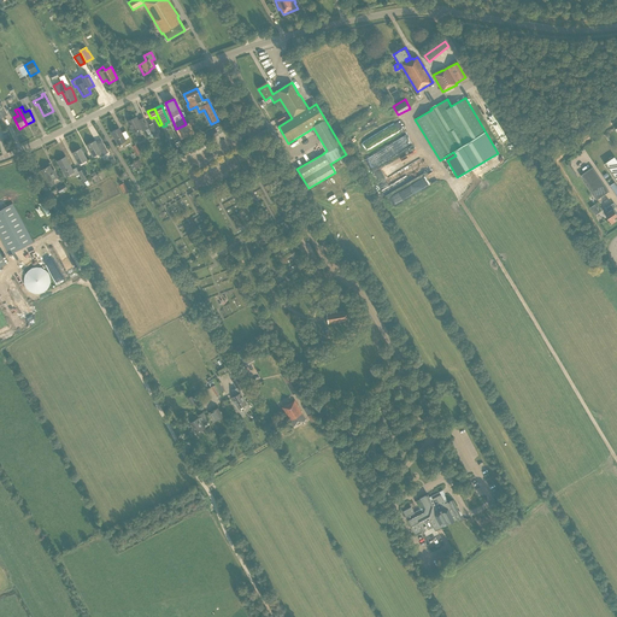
[(144,128),(145,130),(147,131),(148,135),(151,134),(146,123),(144,125),(141,119),(137,121),(136,117),(128,121),(133,133),(144,128)]
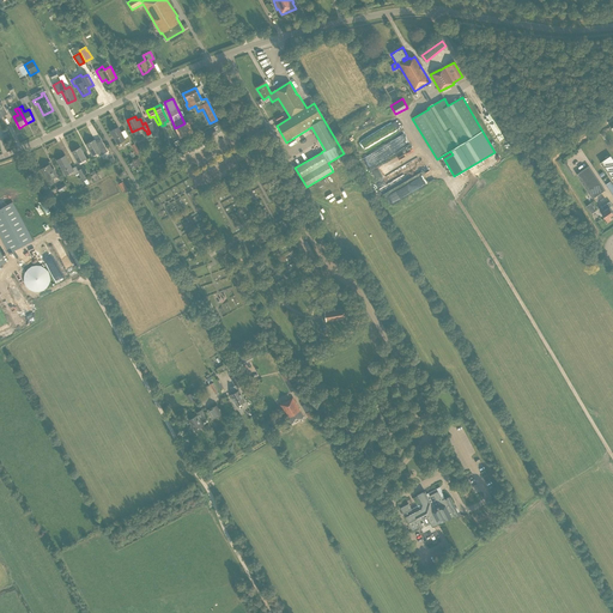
[(175,128),(181,139),(194,133),(189,122),(184,123),(175,128)]
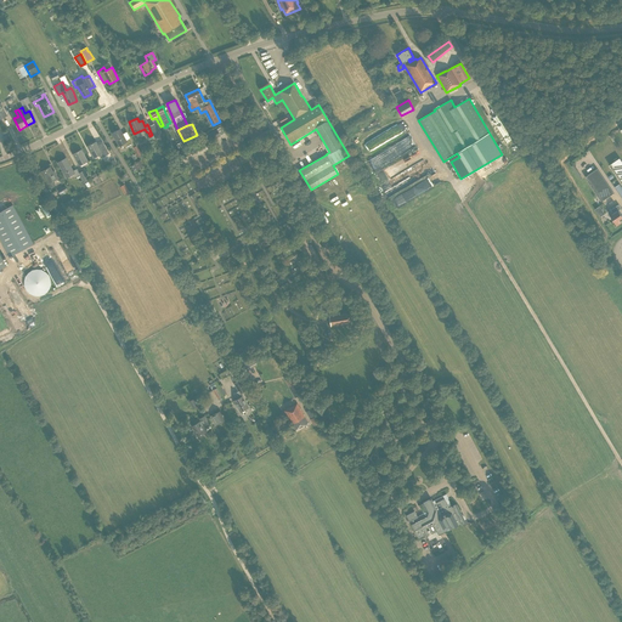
[(218,129),(207,135),(210,142),(221,136),(218,129)]
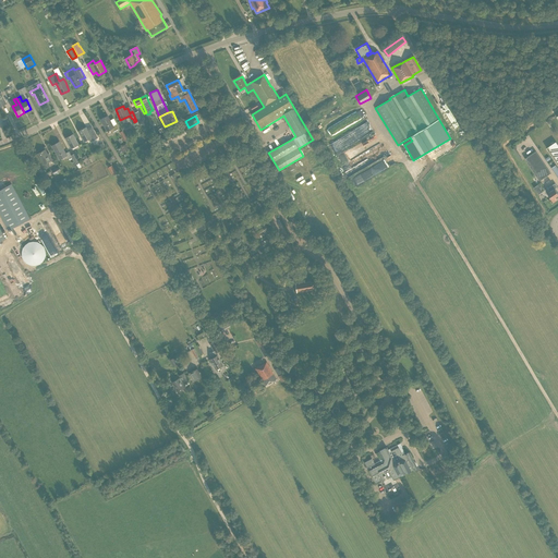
[(113,126),(108,117),(101,120),(107,131),(111,129),(113,134),(121,130),(118,124),(113,126)]
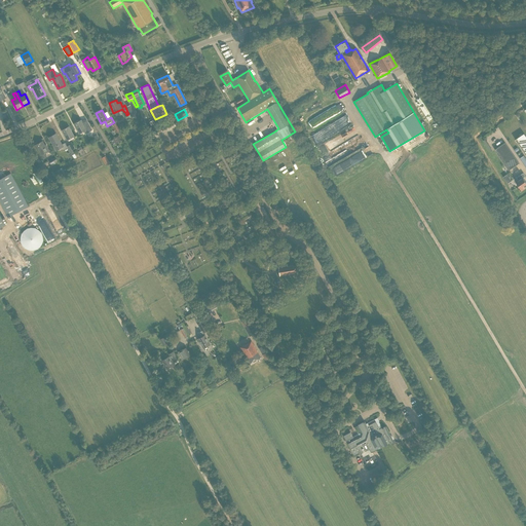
[(79,134),(84,130),(86,134),(92,129),(87,120),(82,123),(81,120),(74,124),(79,134)]
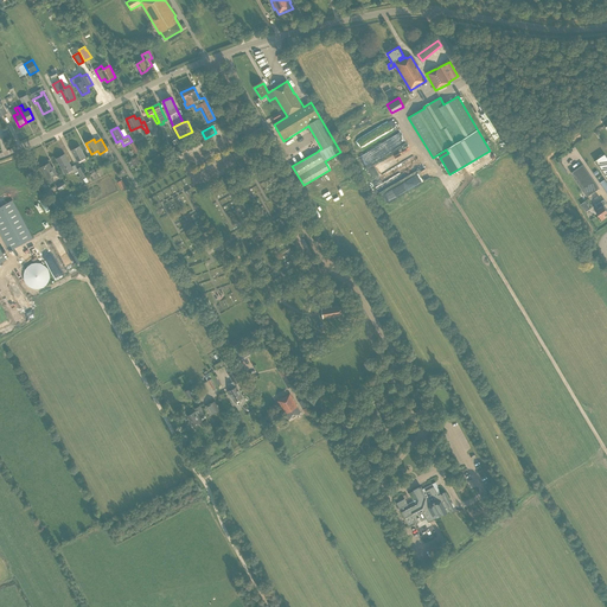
[(77,161),(85,157),(80,147),(71,151),(77,161)]
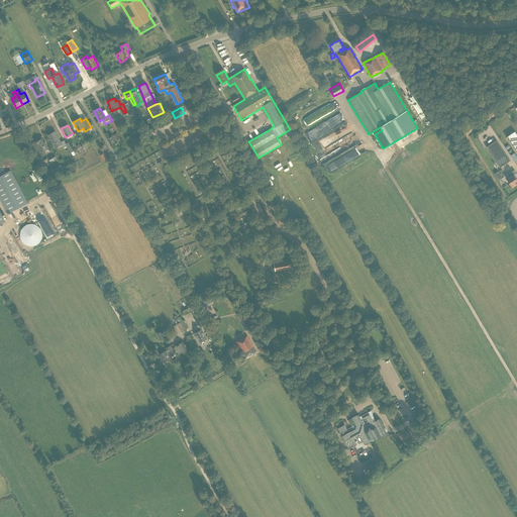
[(64,147),(66,146),(63,140),(61,142),(55,131),(48,135),(56,148),(62,144),(64,147)]
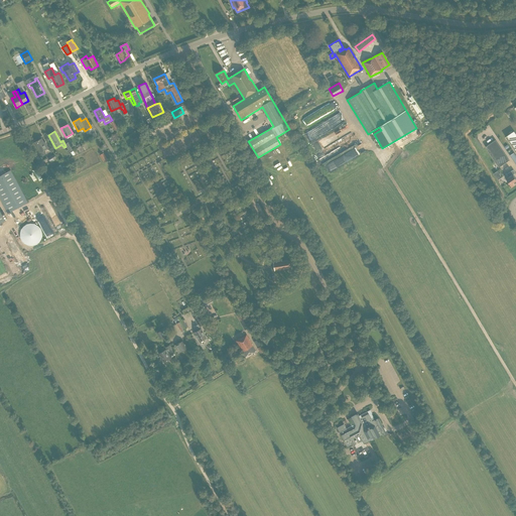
[(506,137),(515,152),(515,134),(514,131),(506,137)]
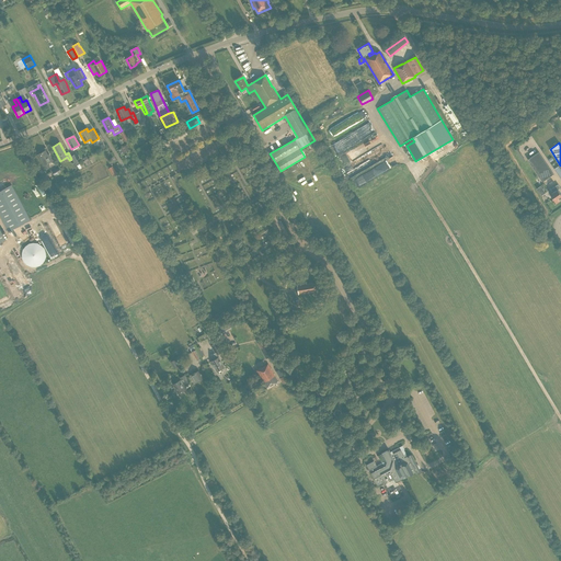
[(121,155),(129,150),(127,145),(118,150),(121,155)]
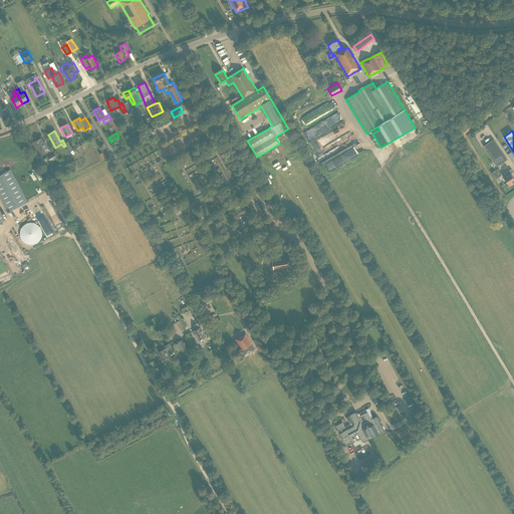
[(43,150),(48,147),(47,145),(46,146),(42,138),(35,142),(40,152),(41,151),(42,154),(45,153),(43,150)]
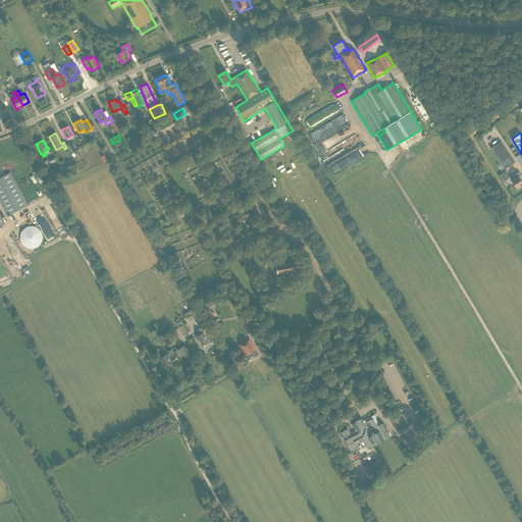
[(506,169),(516,162),(502,142),(491,149),(506,169)]
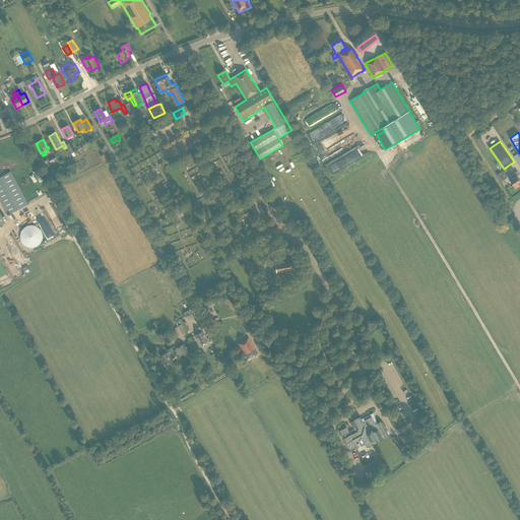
[(61,166),(54,170),(58,176),(65,172),(61,166)]
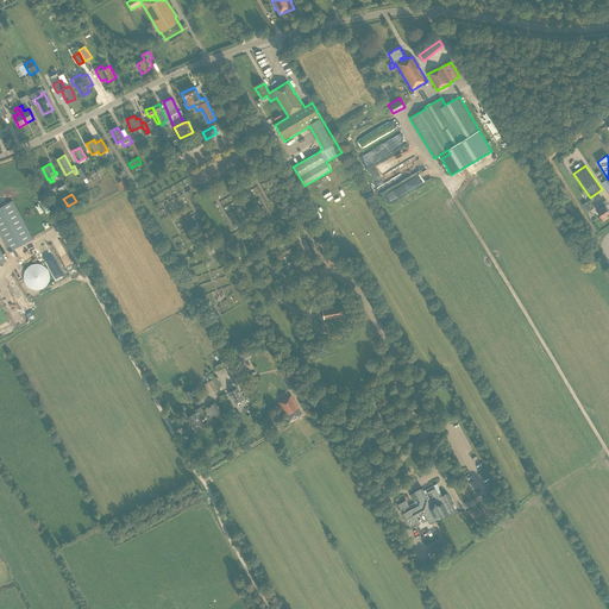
[(597,211),(604,221),(608,218),(608,217),(608,215),(608,211),(606,206),(608,205),(607,200),(598,206),(600,208),(597,211)]
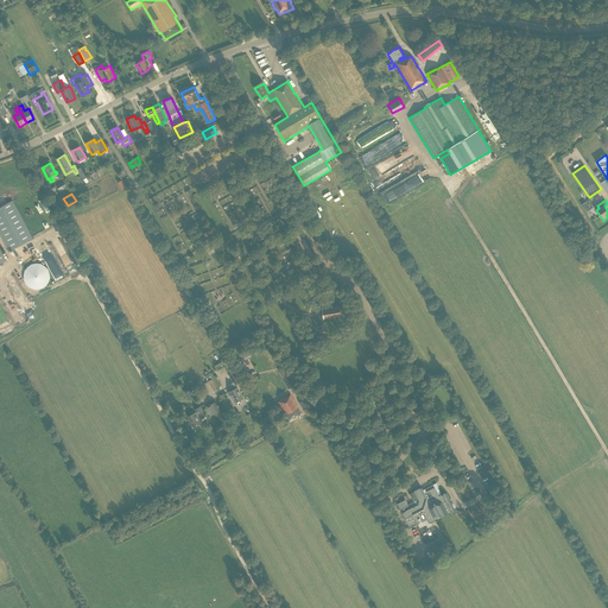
[(13,201),(0,207),(0,263),(6,260),(0,248),(0,233),(10,251),(33,239),(13,201)]
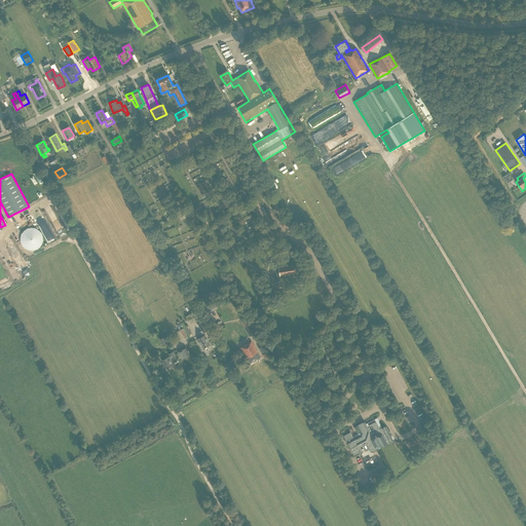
[(26,229),(24,230),(23,232),(22,234),(21,236),(21,239),(21,241),(22,243),(24,246),(25,248),(27,249),(30,250),(32,250),(34,250),(37,249),(39,248),(40,246),(42,243),(43,241),(43,239),(43,236),(42,234),(41,232),(39,230),(38,229),(35,228),(33,227),(31,227),(28,228),(26,229)]
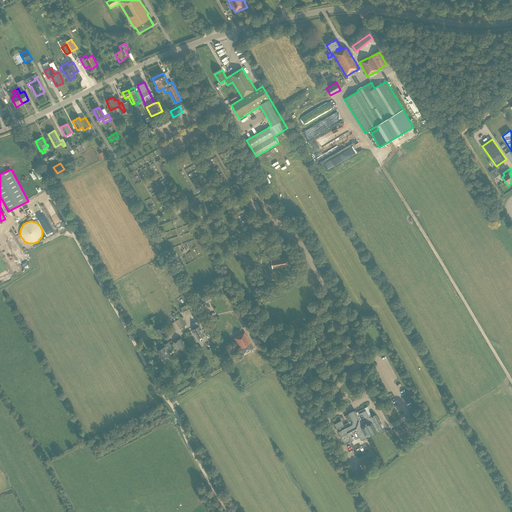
[(286,266),(290,264),(289,260),(285,258),(271,260),(272,268),(286,266)]
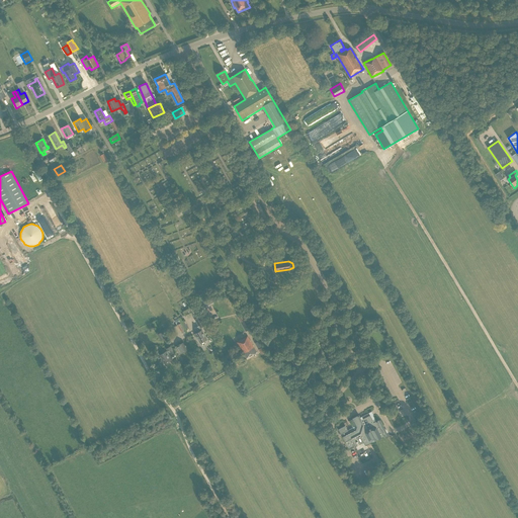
[(201,342),(207,339),(202,330),(200,328),(206,325),(201,316),(194,320),(198,326),(194,328),(197,333),(196,333),(199,339),(200,339),(201,342)]
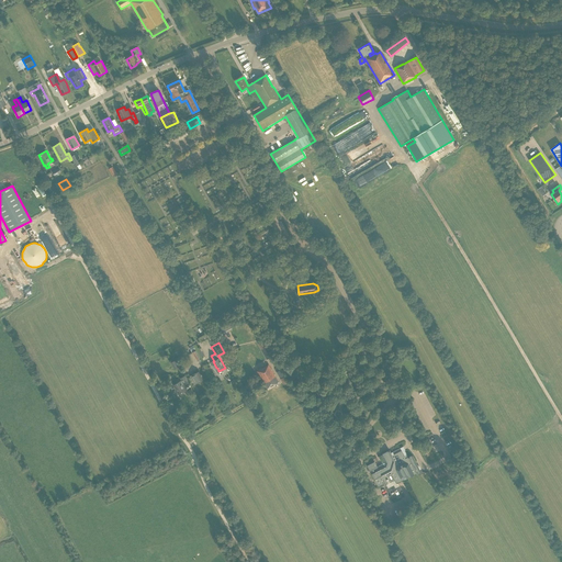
[(268,389),(279,382),(269,364),(257,371),(263,384),(265,383),(268,389)]
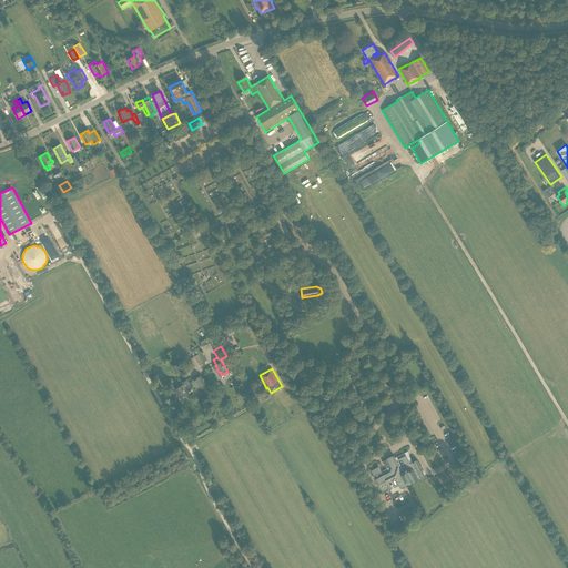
[(201,386),(206,383),(202,375),(196,378),(193,381),(196,387),(201,386)]
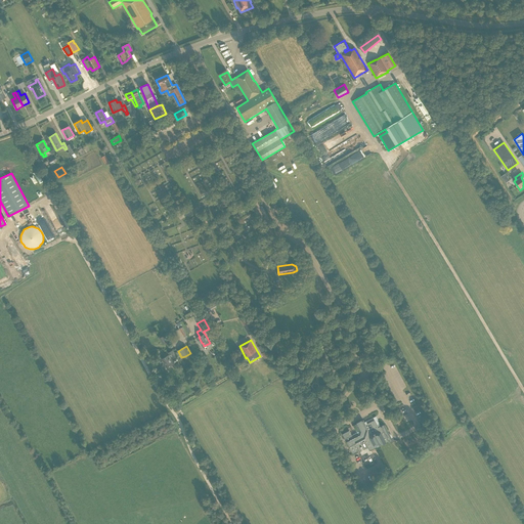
[(172,358),(177,356),(173,350),(169,352),(170,354),(163,358),(167,366),(173,363),(171,359),(172,358)]
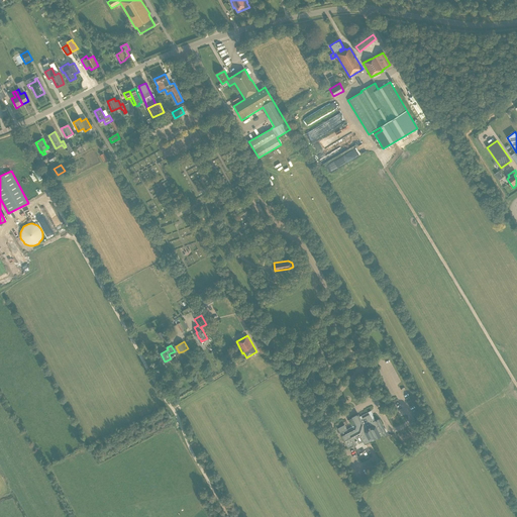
[(340,433),(341,432),(342,434),(341,436),(347,446),(348,447),(353,444),(360,457),(362,457),(367,455),(368,454),(371,453),(366,441),(369,440),(372,441),(378,437),(379,438),(384,436),(387,435),(387,434),(395,436),(387,433),(380,419),(378,419),(376,420),(374,418),(372,419),(370,414),(360,419),(358,414),(351,417),(351,419),(354,426),(354,428),(348,431),(346,429),(344,425),(337,428),(340,433)]
